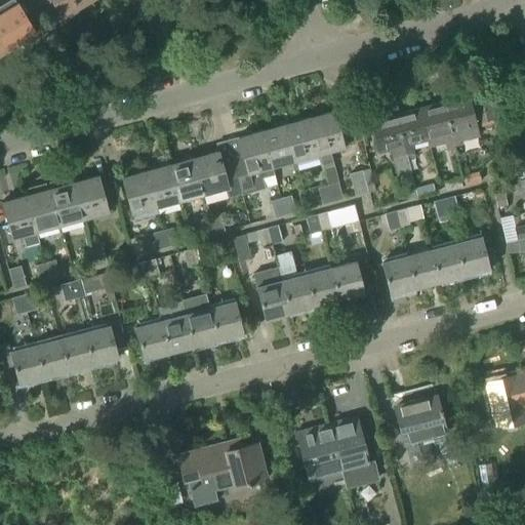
[(35,35),(17,6),(13,0),(12,0),(0,7),(0,40),(6,52),(35,35)]
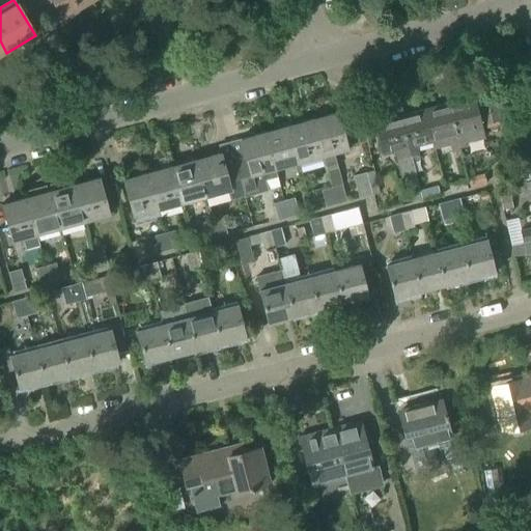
[(52,0),(63,18),(92,1),(91,0),(52,0)]
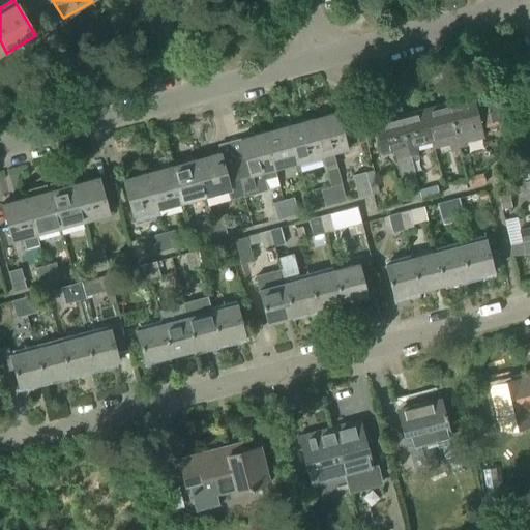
[(473,98),(448,105),(460,147),(467,145),(466,141),(482,137),(473,98)]
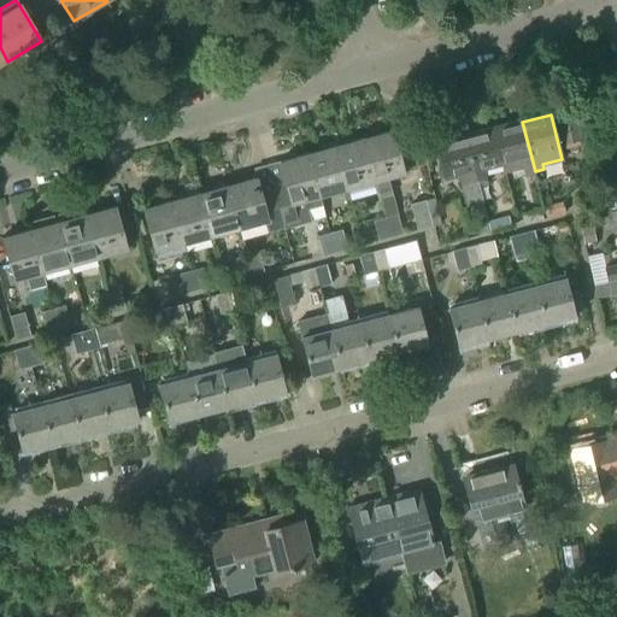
[(558,122),(563,142),(579,139),(574,118),(558,122)]
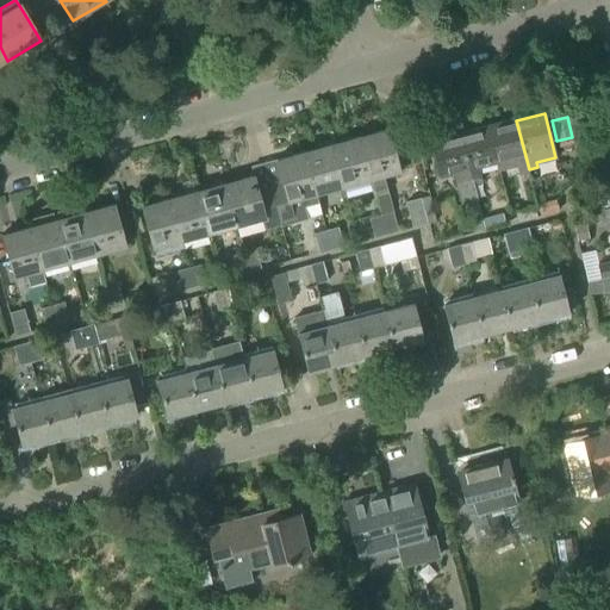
[(529,169),(516,120),(489,129),(497,161),(515,156),(520,172),(529,169)]
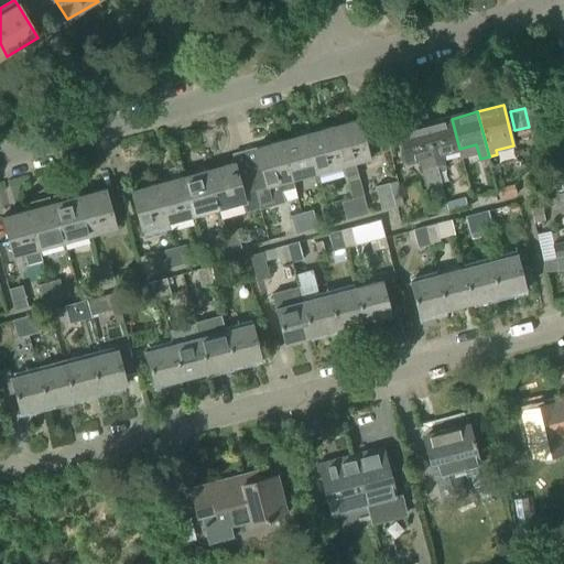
[(437,171),(446,169),(442,153),(459,149),(452,119),(426,126),(437,171)]
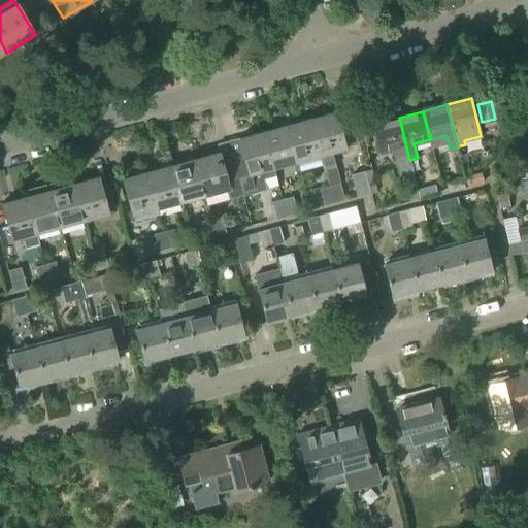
[(325,170),(335,168),(332,155),(345,151),(335,112),(311,120),(322,157),(321,157),(325,170)]
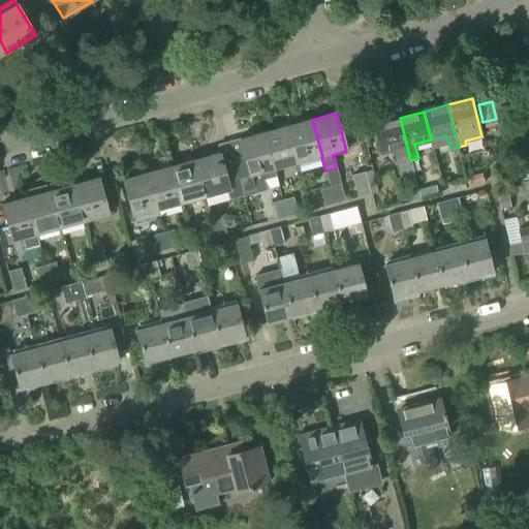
[(410,160),(400,118),(374,124),(382,153),(393,150),(401,179),(404,178),(410,203),(419,199),(413,176),(414,175),(411,163),(410,160)]
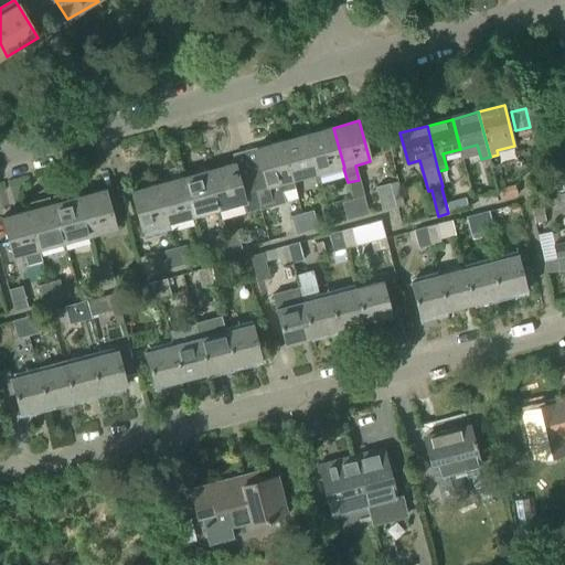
[(319,176),(343,168),(344,168),(333,128),(308,135),(319,176)]
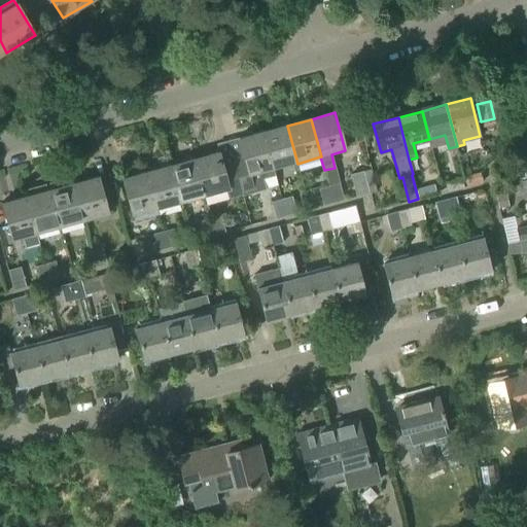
[(274,170),(297,164),(287,126),(264,132),(274,170)]
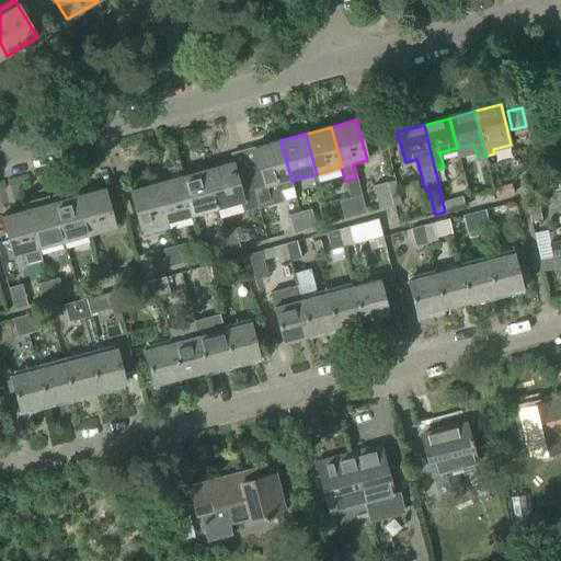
[(259,209),(283,203),(279,192),(293,187),(290,181),(292,181),(281,140),(254,148),(259,164),(247,168),(249,174),(259,209)]
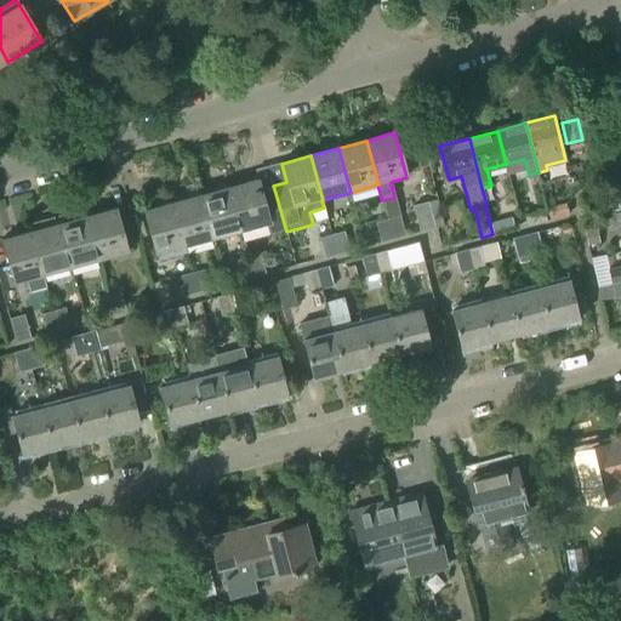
[(262,197),(258,181),(231,188),(243,232),(269,224),(272,235),(286,232),(275,193),(262,197)]
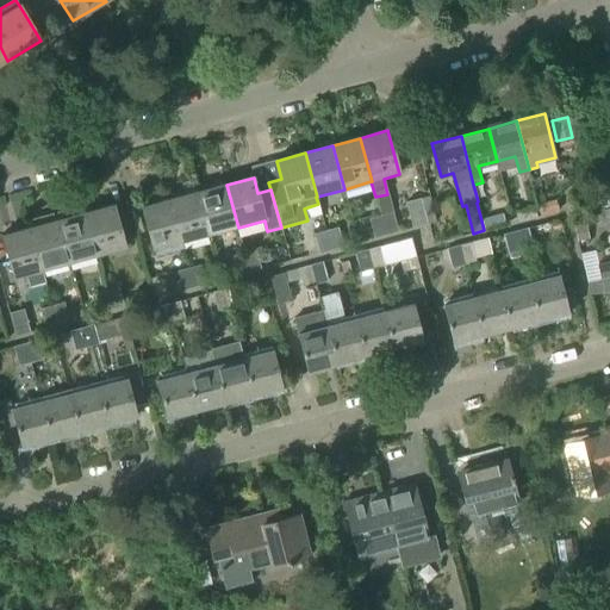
[(210,236),(238,228),(226,185),(198,193),(210,236)]
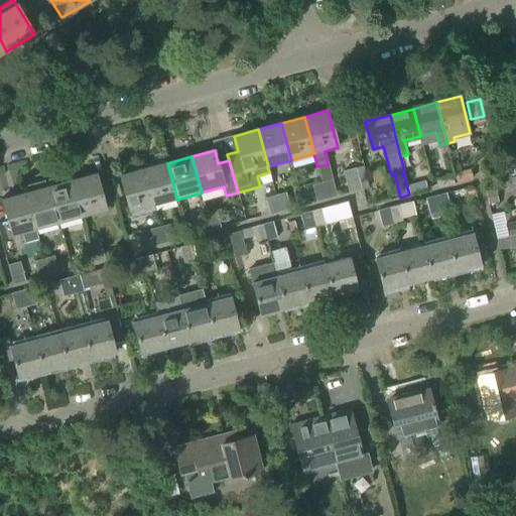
[(154,206),(177,200),(167,163),(144,169),(154,206)]
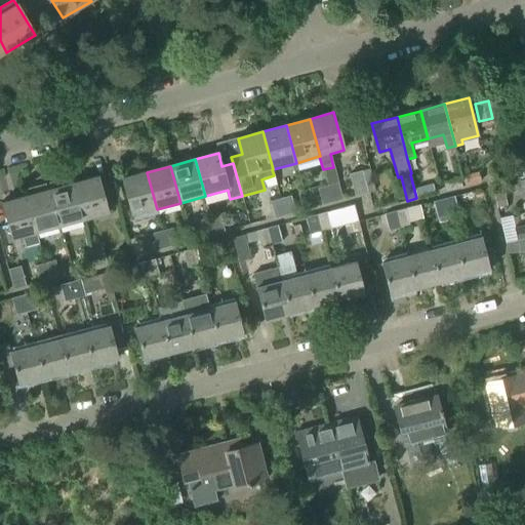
[(159,214),(157,209),(147,172),(122,178),(133,220),(159,214)]
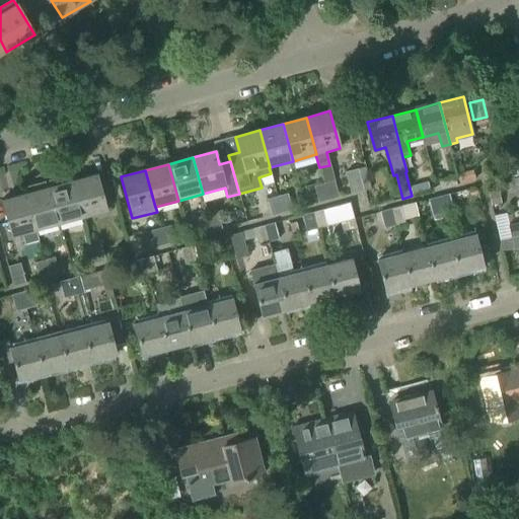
[(351,195),(363,192),(357,170),(345,173),(351,195)]
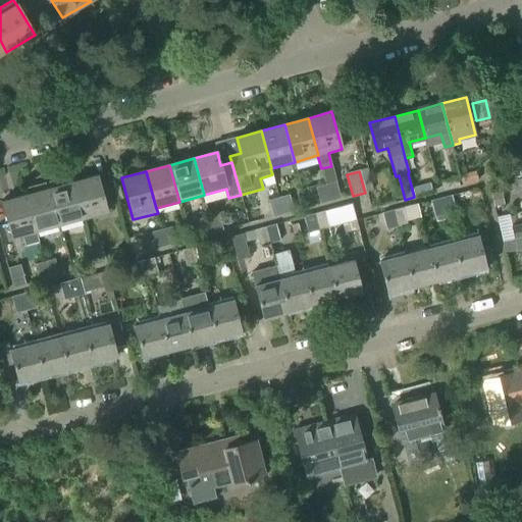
[(474,172),(460,176),(462,186),(477,181),(474,172)]
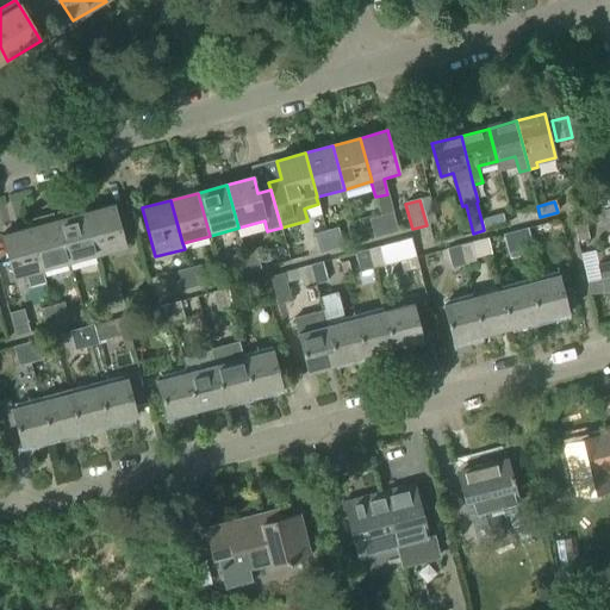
[(98,256),(125,249),(113,206),(86,213),(98,256)]
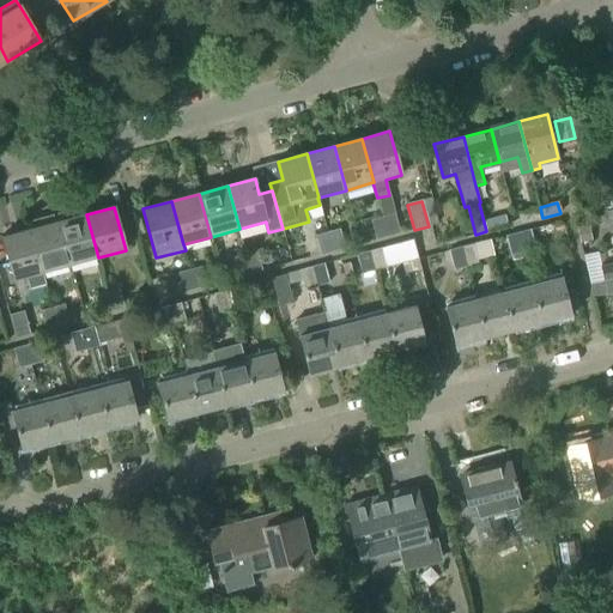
[(86,214),(74,218),(72,212),(56,216),(59,222),(71,265),(98,258),(86,214)]
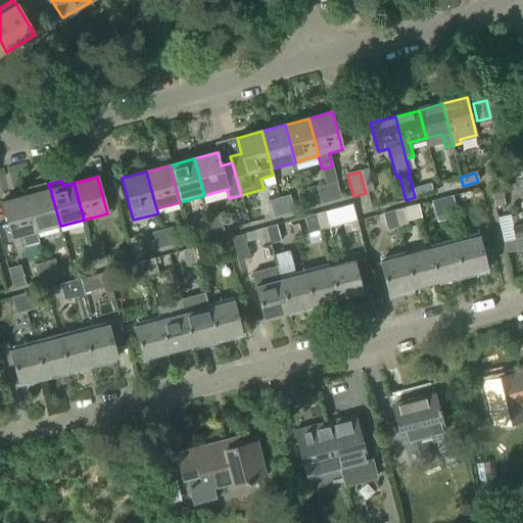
[(331,202),(341,200),(337,183),(327,186),(331,202)]
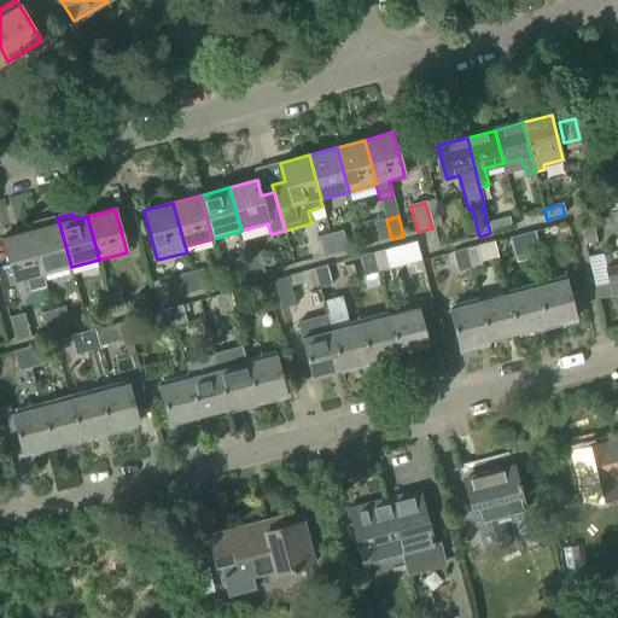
[(379,243),(391,239),(386,220),(373,222),(379,243)]
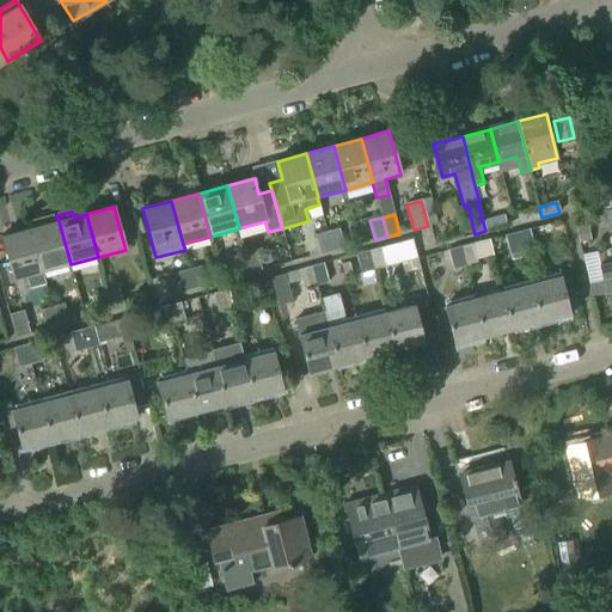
[(44,271),(71,264),(59,221),(32,228),(44,271)]
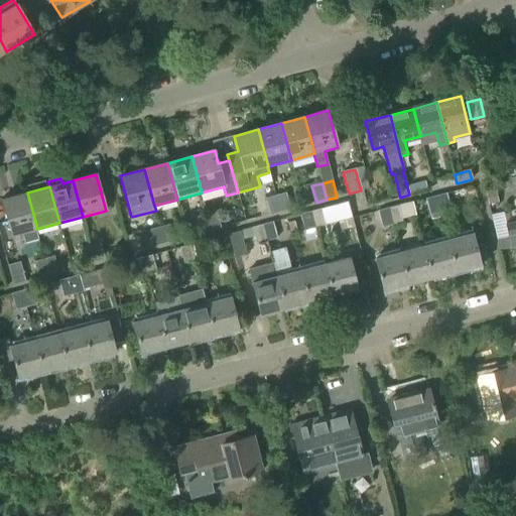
[(489,206),(499,204),(496,189),(486,192),(489,206)]
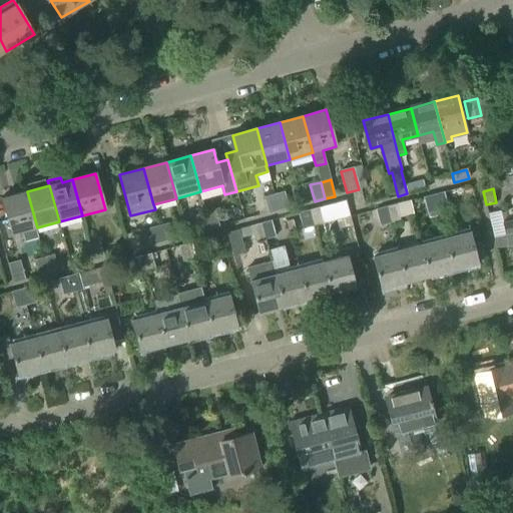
[(38,238),(35,228),(37,227),(27,191),(1,198),(11,234),(21,232),(24,242),(38,238)]
